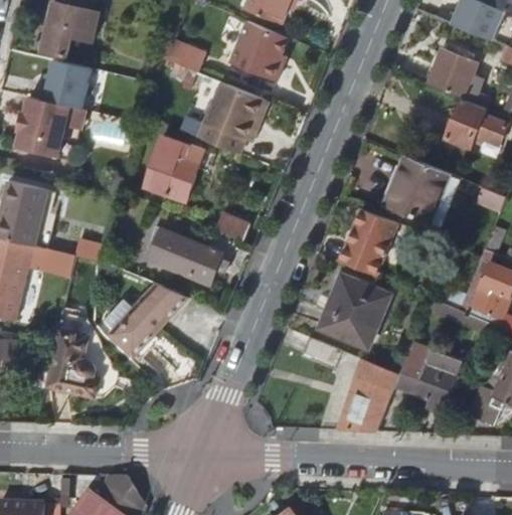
[(92,10),(94,0),(54,0),(49,23),(46,33),(41,54),(66,60),(72,34),(79,8),(92,10)]
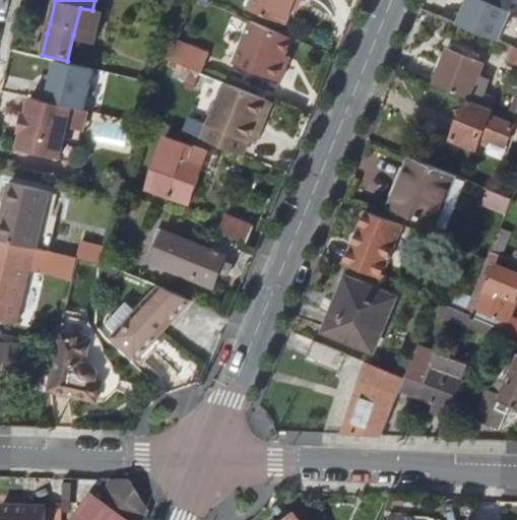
[(252,0),(250,7),(284,21),(293,0),(252,0)]
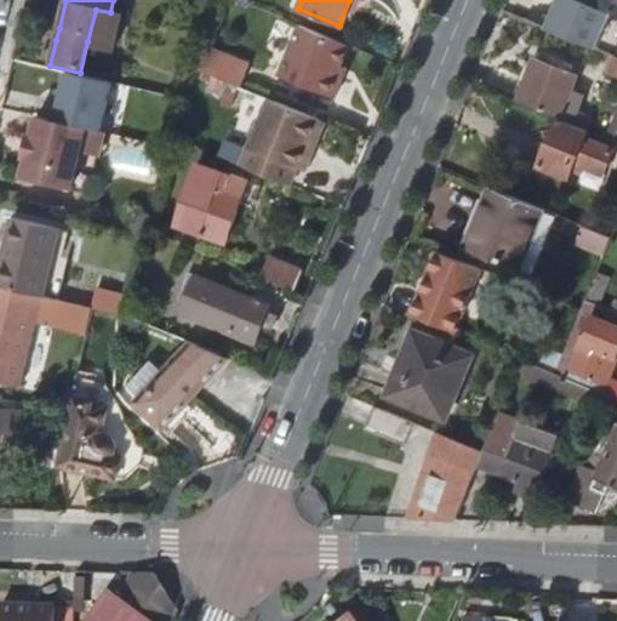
[(553,0),(527,0),(526,5),(572,24),(578,10),(553,0)]
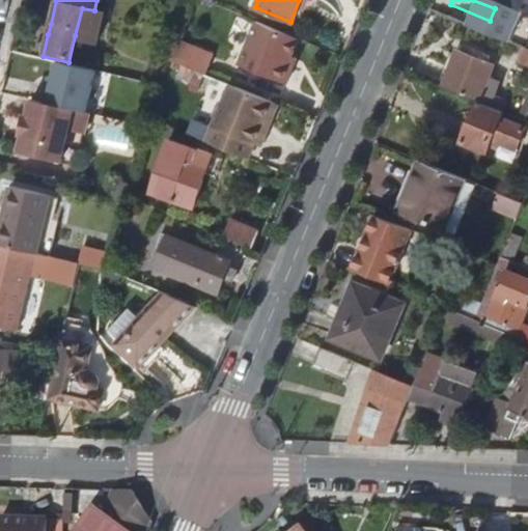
[(75,35),(96,40),(104,12),(94,10),(82,8),(75,35)]
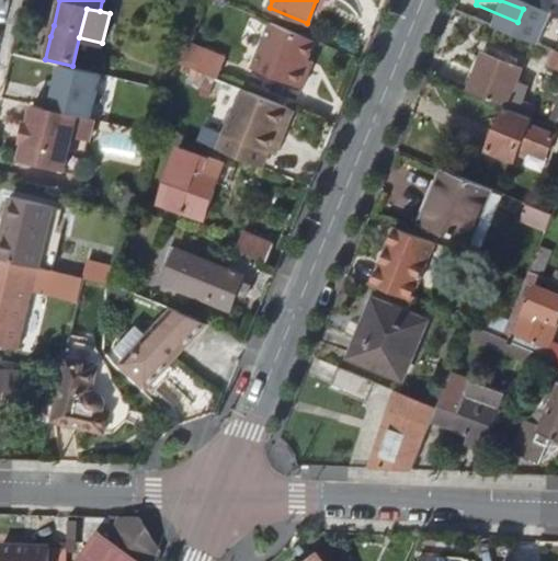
[(317,41),(271,22),(253,68),(303,88),(310,68),(305,66),(317,41)]
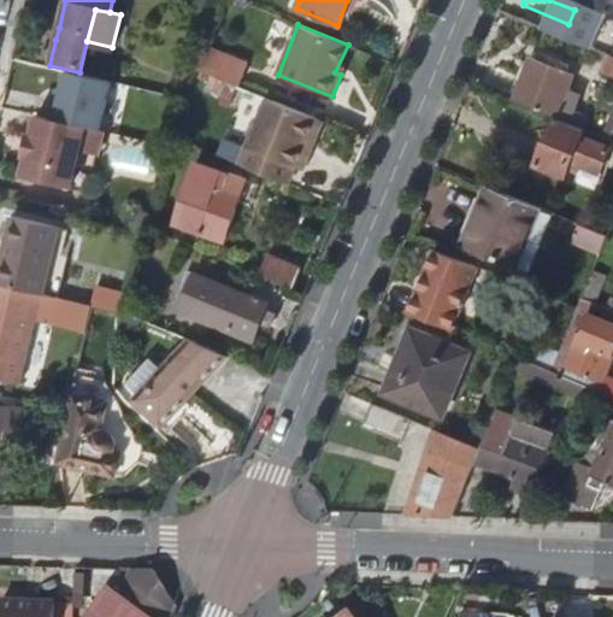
[(49,39),(56,40),(59,28),(52,25),(49,39)]
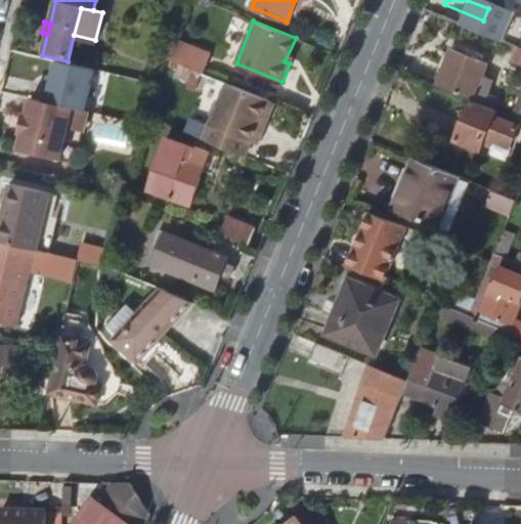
[(211,53),(173,38),(167,58),(203,73),(211,53)]
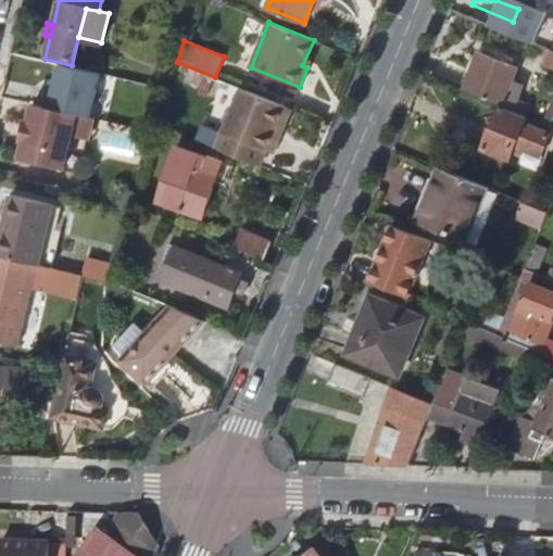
[(552,52),(547,50),(540,63),(552,68),(552,52)]
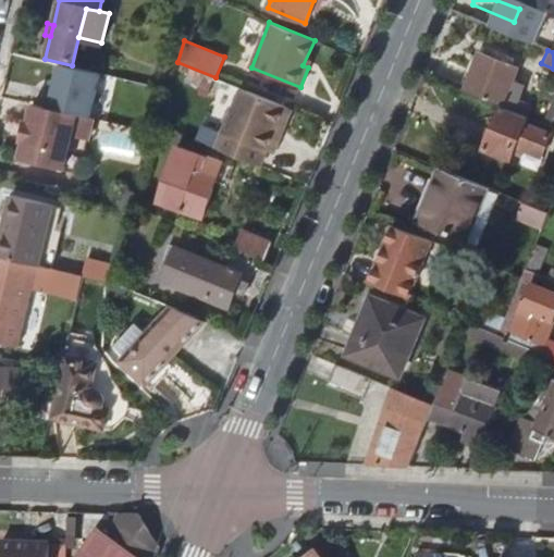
[(464,91),(499,107),(514,71),(478,57),(464,91)]
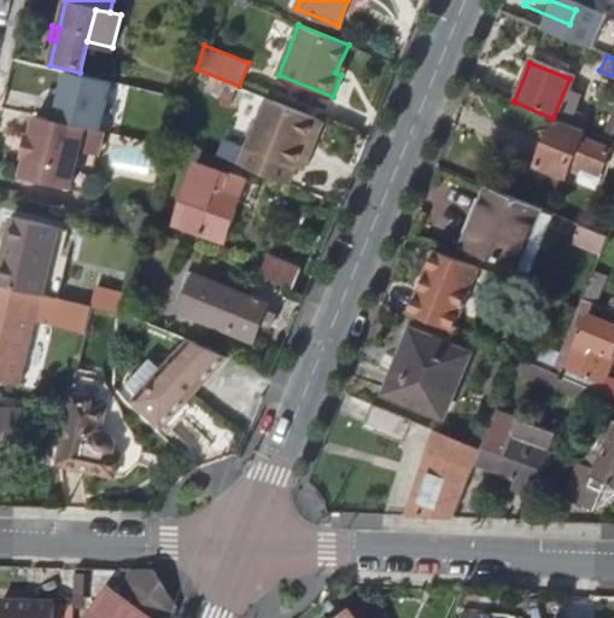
[(268,98),(241,164),(290,184),(316,117),(268,98)]
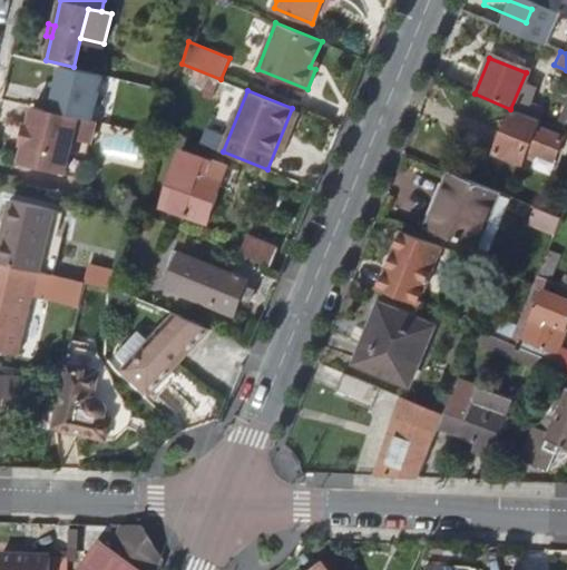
[(79,116),(32,106),(28,124),(26,124),(21,144),(23,144),(20,163),(66,173),(79,116)]
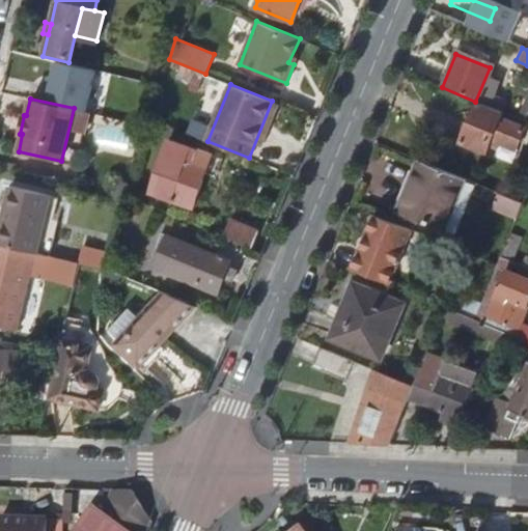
[(500,111),(475,102),(459,142),(482,152),(489,138),(516,148),(524,129),(497,118),(500,111)]
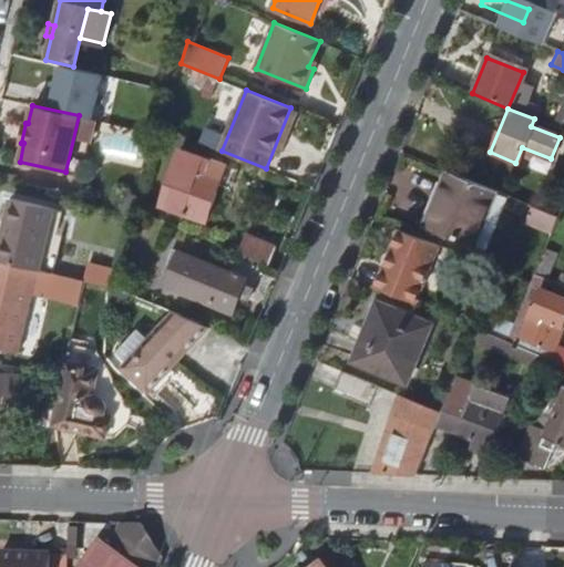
[(125,130),(121,143),(139,148),(143,135),(125,130)]
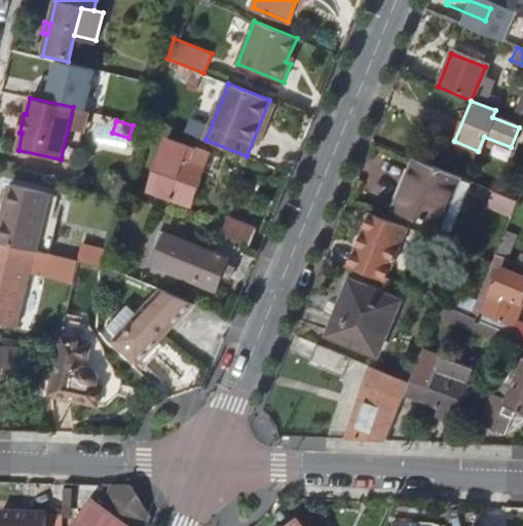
[(169,138),(151,190),(190,204),(209,153),(169,138)]
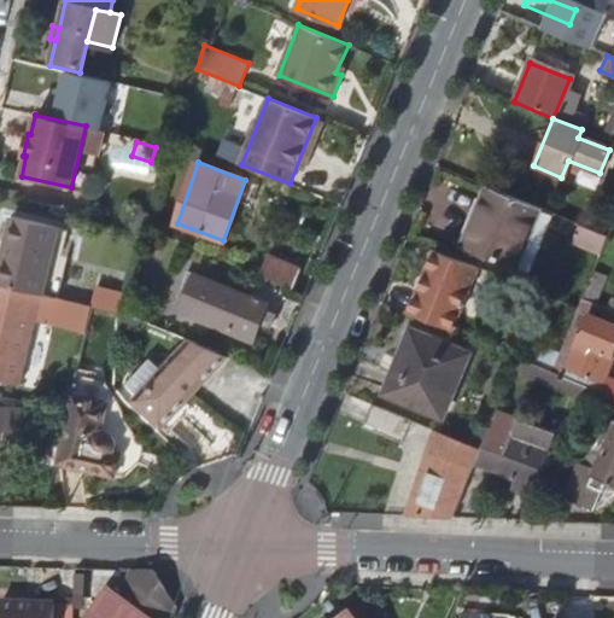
[(532,204),(485,185),(475,209),(480,211),(465,246),(508,263),(532,204)]
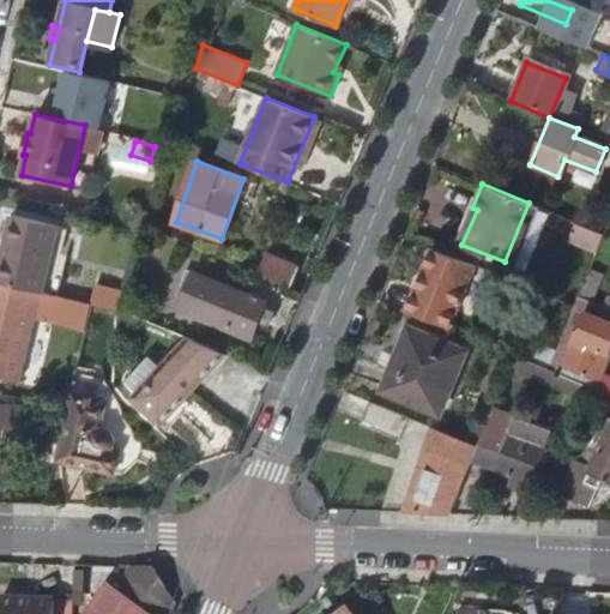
[(11,216),(0,264),(0,282),(20,288),(43,293),(58,227),(11,216)]
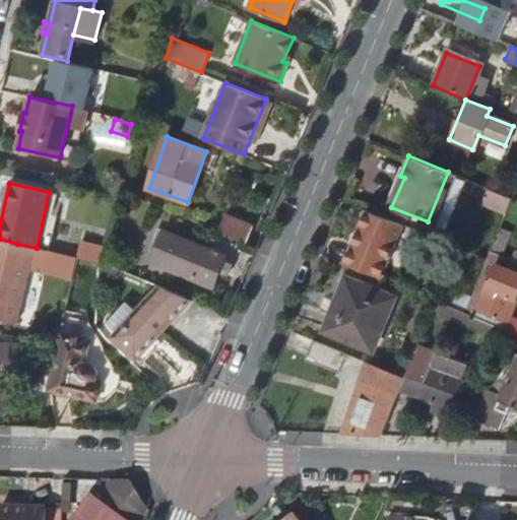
[(516,193),(512,191),(488,253),(499,257),(516,213),(516,193)]
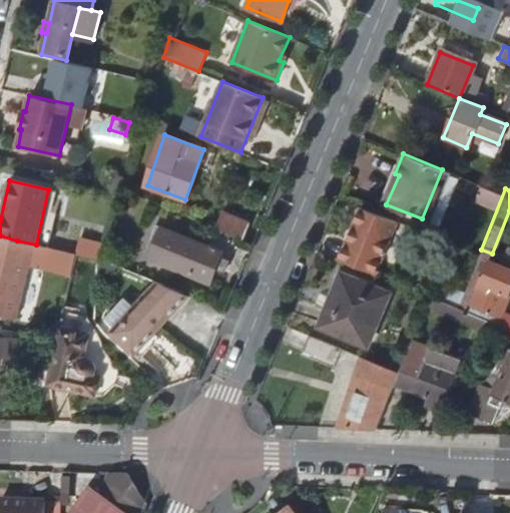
[(395,221),(360,207),(338,261),(373,276),(395,221)]
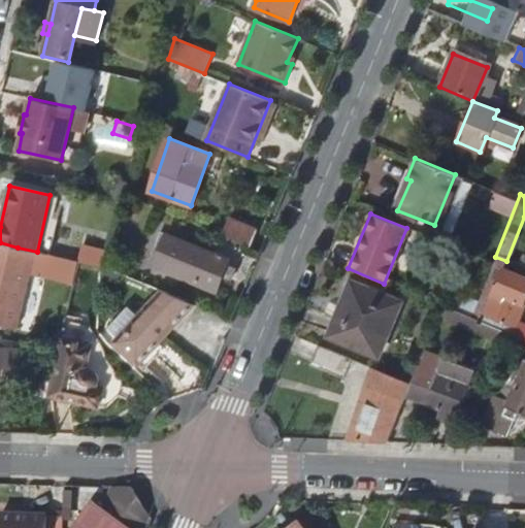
[(228,218),(221,234),(250,245),(257,230),(228,218)]
